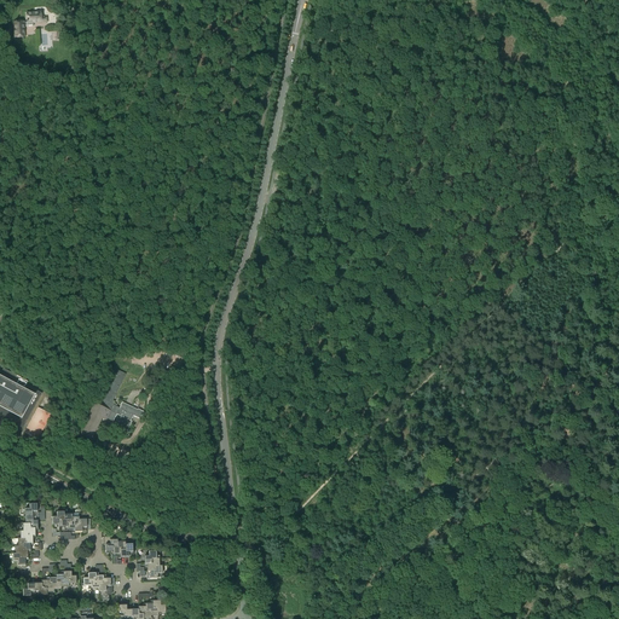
[(23,23),(15,23),(16,38),(24,38),(23,27),(27,27),(34,25),(34,24),(41,23),(41,24),(44,23),(47,23),(46,18),(44,18),(44,17),(42,17),(41,17),(41,12),(27,13),(27,23),(23,23)]
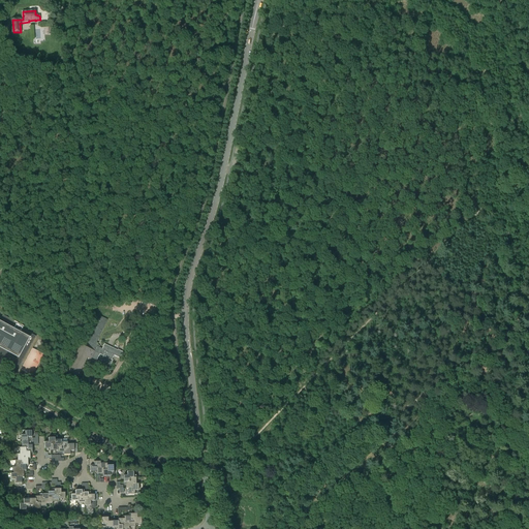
[(23,329),(24,327),(3,315),(1,317),(0,316),(0,358),(19,368),(36,337),(23,329)]
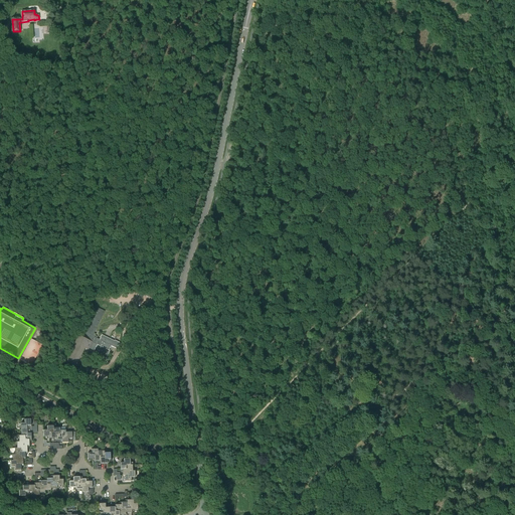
[(100,340),(97,338),(97,337),(95,336),(95,337),(93,336),(105,312),(98,308),(86,332),(83,331),(80,337),(78,336),(65,363),(67,364),(65,369),(74,373),(78,365),(77,364),(84,348),(94,352),(93,354),(96,355),(96,356),(97,356),(98,355),(106,359),(108,355),(110,351),(109,350),(111,346),(117,349),(118,346),(120,343),(119,342),(119,343),(115,340),(115,341),(112,340),(111,339),(102,335),(101,337),(100,340)]
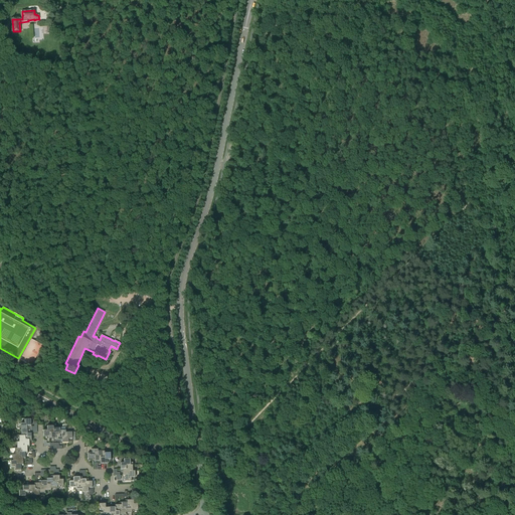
[(21,360),(30,365),(41,345),(32,340),(21,360)]
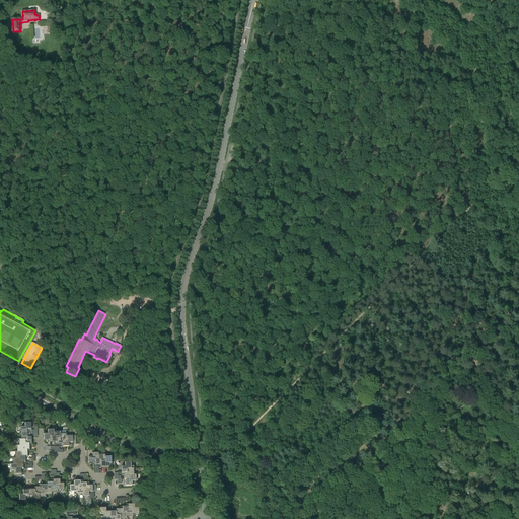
[(20,427),(21,433),(27,433),(27,429),(31,429),(30,423),(24,423),(24,427),(20,427)]
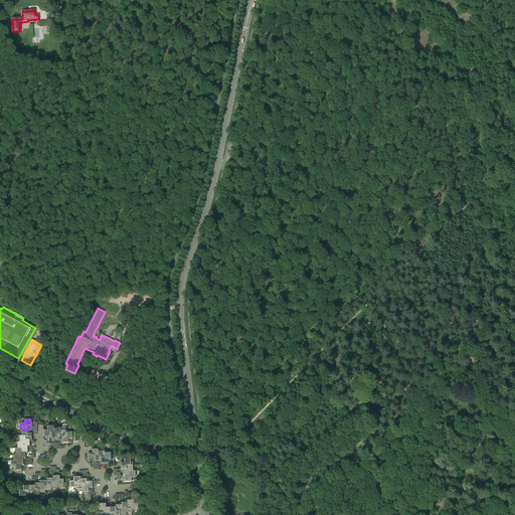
[(43,437),(49,437),(49,433),(53,433),(53,428),(53,425),(47,426),(47,431),(43,431),(43,437)]
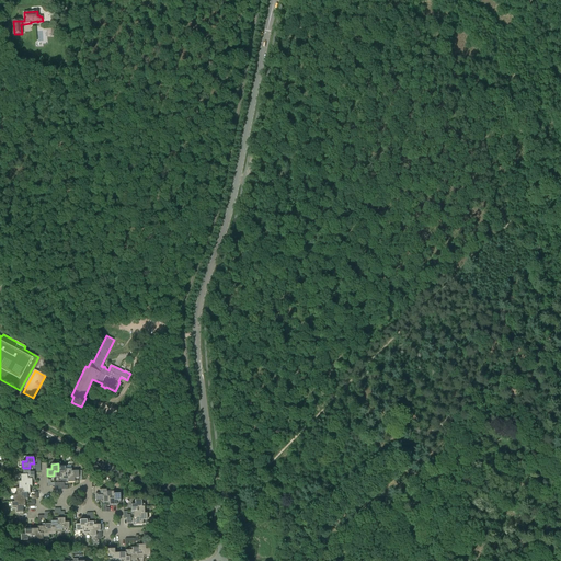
[(54,478),(60,478),(60,473),(65,473),(65,469),(65,467),(58,467),(58,471),(54,471),(54,476),(54,478)]
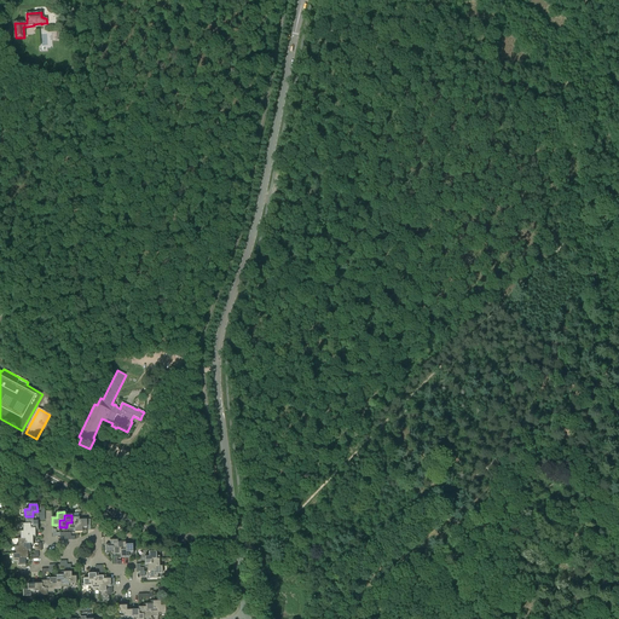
[(25,516),(25,524),(30,524),(30,528),(35,528),(38,528),(38,521),(33,521),(33,516),(25,516)]
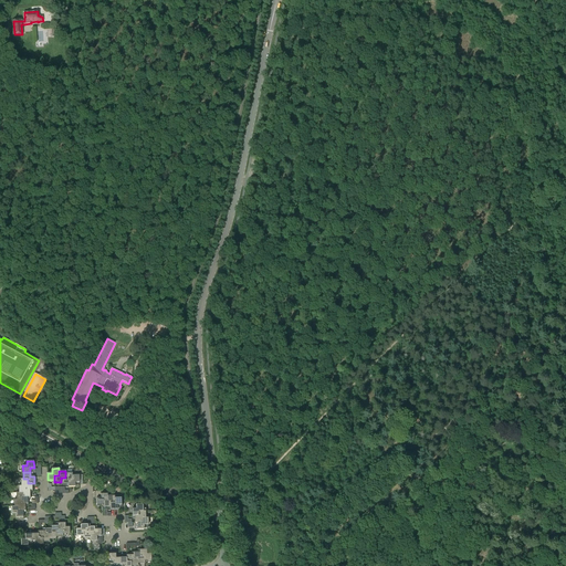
[(61,484),(67,484),(69,484),(67,480),(72,480),(72,475),(72,472),(65,473),(65,478),(61,478),(61,482),(61,484)]
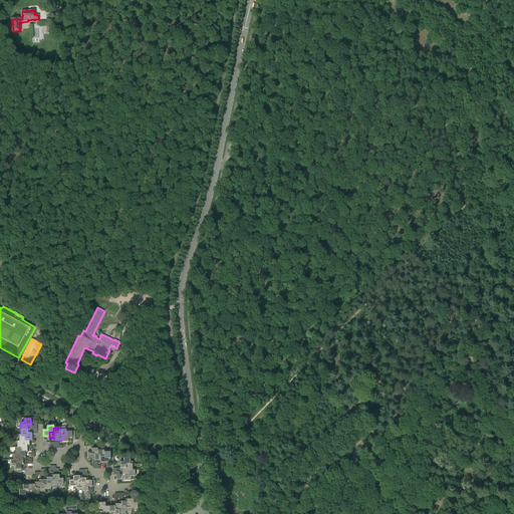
[(62,440),(61,440),(61,442),(68,442),(68,440),(75,440),(75,432),(65,432),(65,436),(61,436),(62,440)]
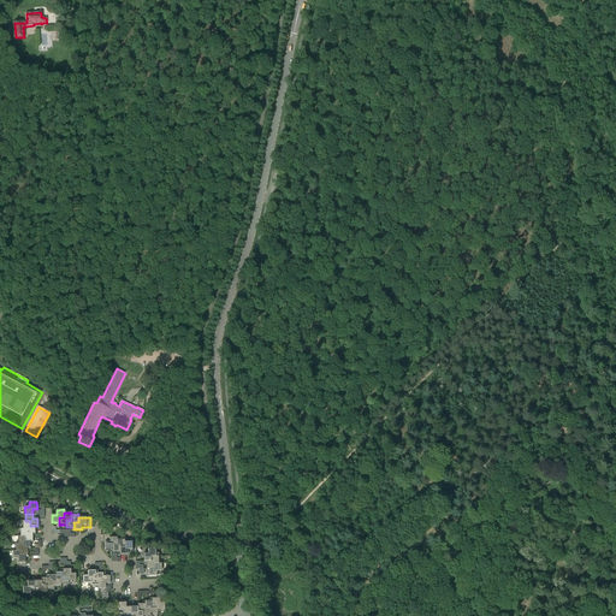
[(23,521),(23,528),(28,528),(28,533),(33,533),(35,533),(35,526),(30,526),(30,521),(25,521),(23,521)]
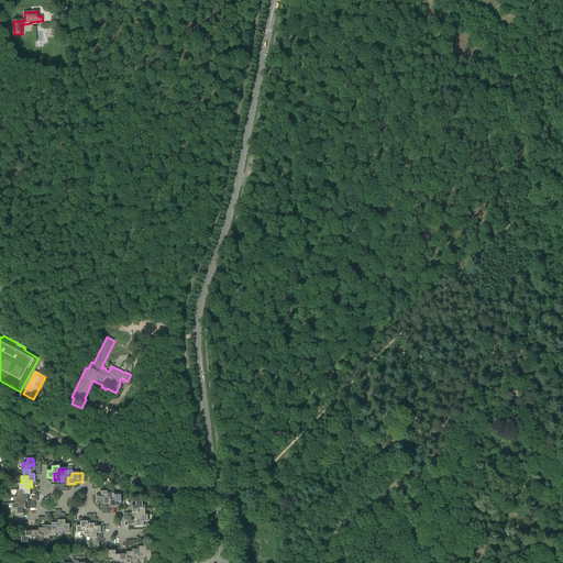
[(19,483),(19,489),(19,490),(23,489),(23,495),(28,494),(30,494),(30,487),(25,487),(25,483),(21,483),(19,483)]
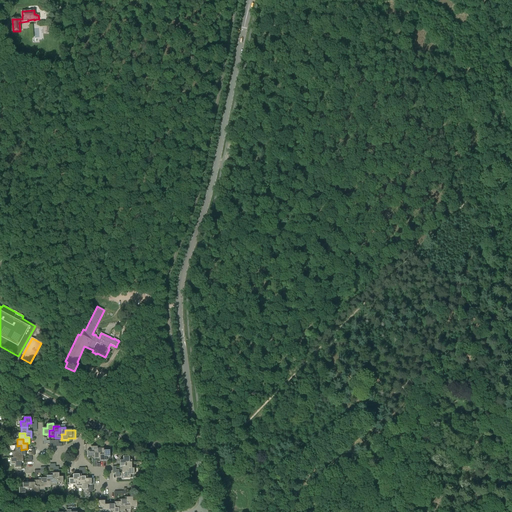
[(87,457),(93,457),(94,457),(93,453),(97,453),(97,448),(97,446),(91,446),(91,444),(85,444),(85,451),(87,451),(87,457)]
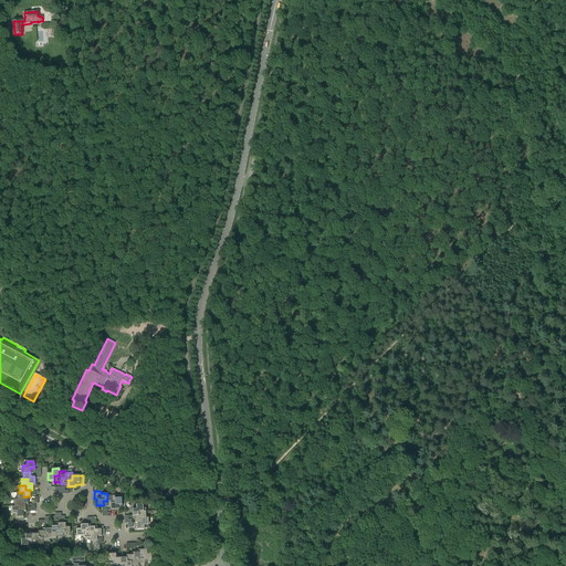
[(17,493),(17,500),(21,500),(21,504),(25,504),(28,504),(28,496),(23,498),(23,492),(19,493),(19,492),(17,493)]
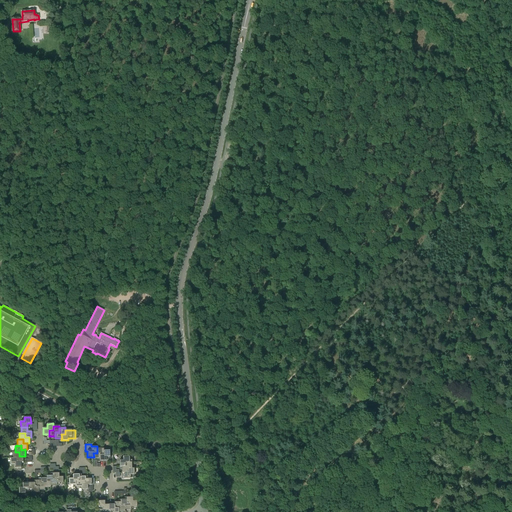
[(94,459),(100,459),(100,455),(104,455),(103,450),(104,450),(104,448),(97,448),(97,453),(93,453),(94,457),(93,457),(94,459)]
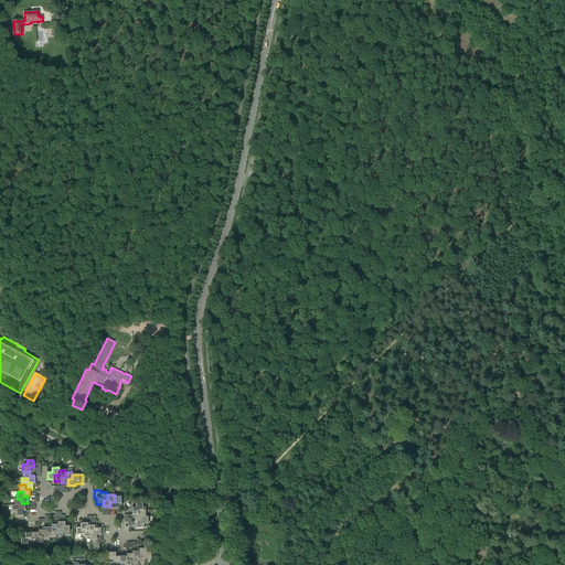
[(110,507),(110,509),(117,509),(117,504),(121,504),(121,497),(115,497),(114,497),(115,502),(110,502),(110,507)]
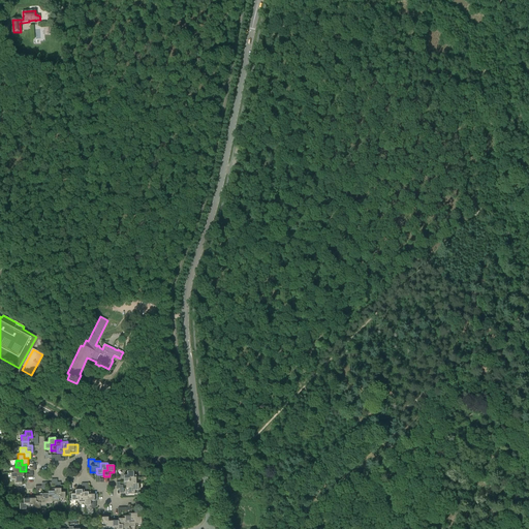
[(13,467),(13,473),(18,473),(18,477),(22,477),(24,477),(24,471),(20,471),(20,467),(16,467),(13,467)]
